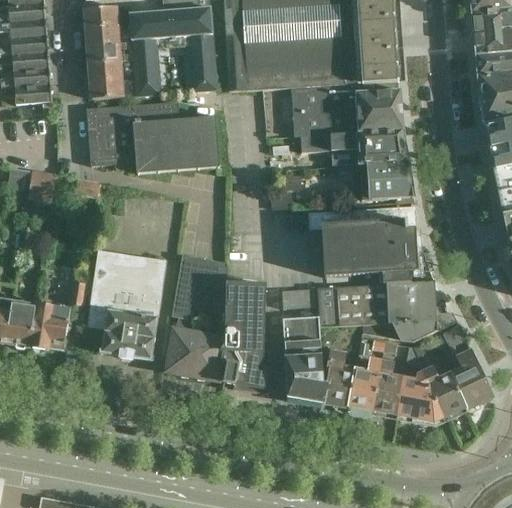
[(163,0),(164,12),(130,14),(136,95),(136,96),(158,94),(158,92),(154,38),(169,37),(170,39),(174,39),(174,36),(190,35),(195,89),(195,91),(201,91),(217,89),(209,0),(163,0)]
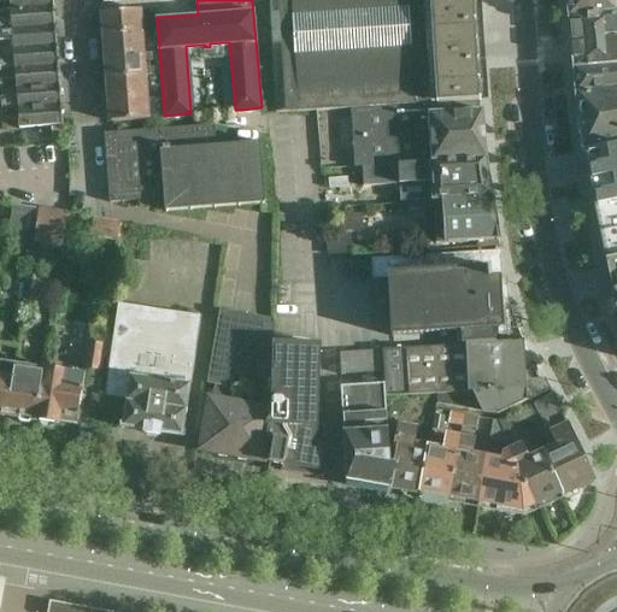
[(269,0),(277,109),(351,104),(442,99),(480,98),(472,0),(269,0)]
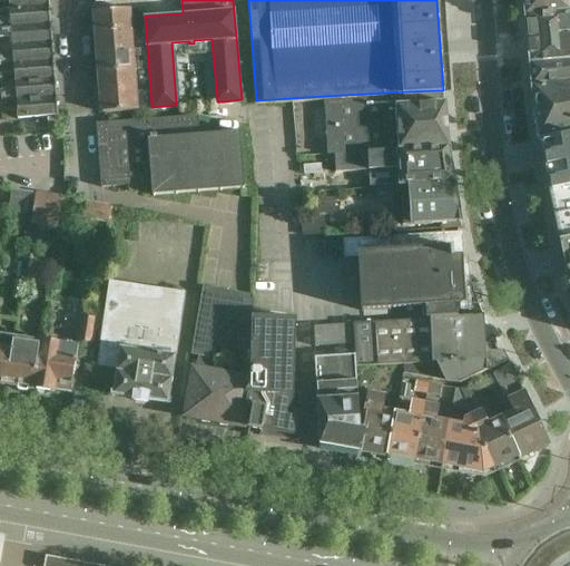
[(526,0),(527,12),(569,8),(569,0),(526,0)]
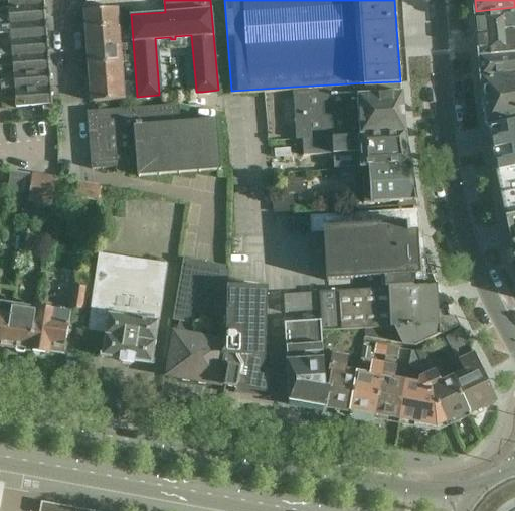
[(0,21),(45,18),(44,7),(44,2),(8,5),(9,12),(0,13),(0,21)]
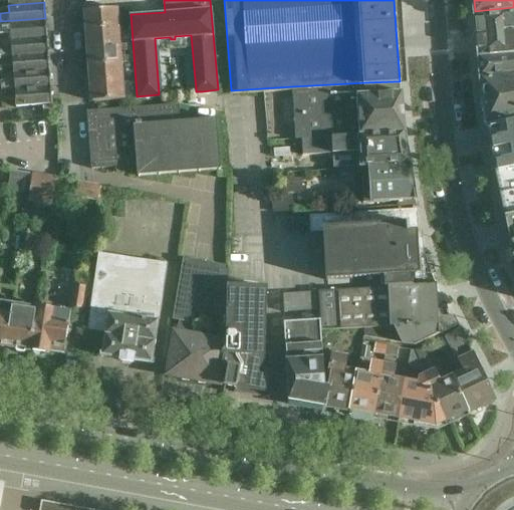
[(84,7),(85,11),(86,26),(116,23),(116,25),(118,24),(117,5),(84,7)]
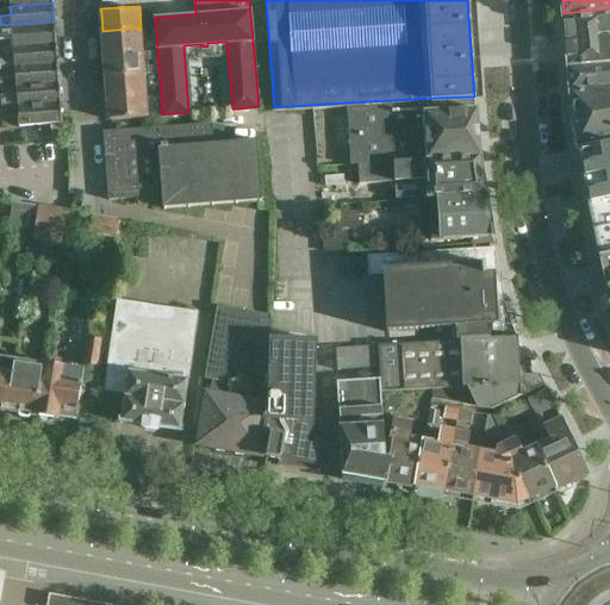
[(609,8),(564,13),(565,33),(565,36),(609,31),(609,8)]
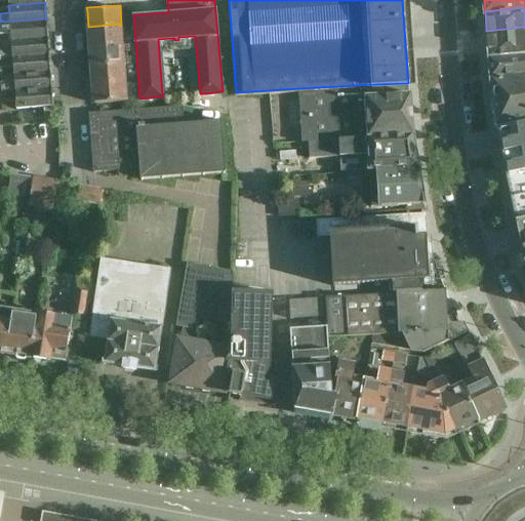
[(47,36),(47,32),(46,18),(0,22),(0,32),(10,31),(11,39),(47,36)]
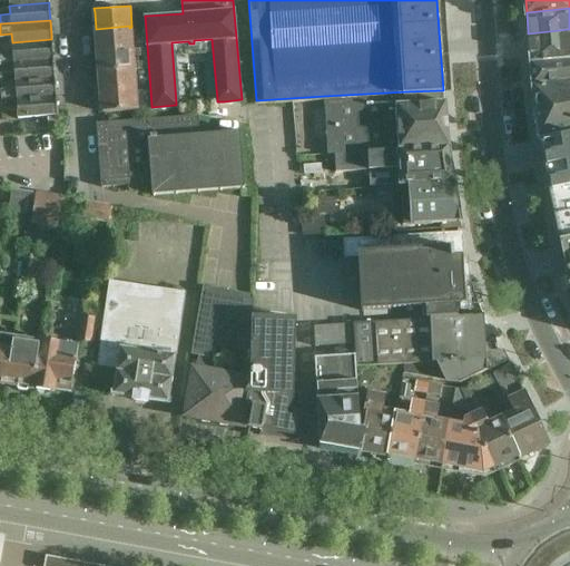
[(96,29),(96,32),(97,49),(131,46),(129,28),(129,26),(96,29)]
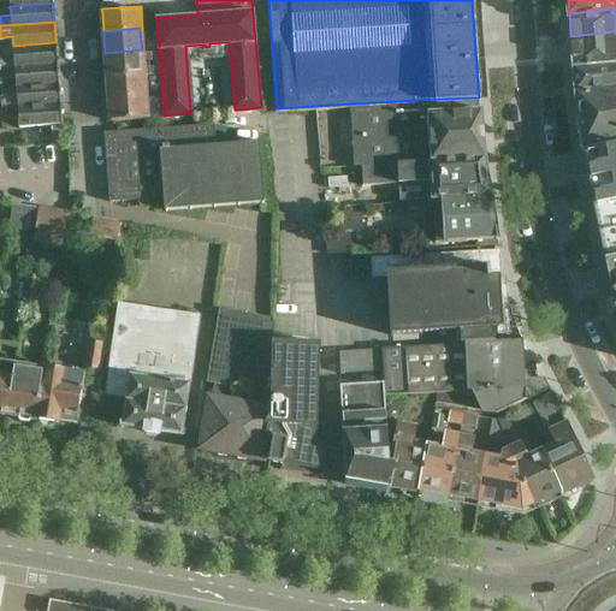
[(615,31),(570,36),(572,36),(574,66),(615,63),(615,31)]
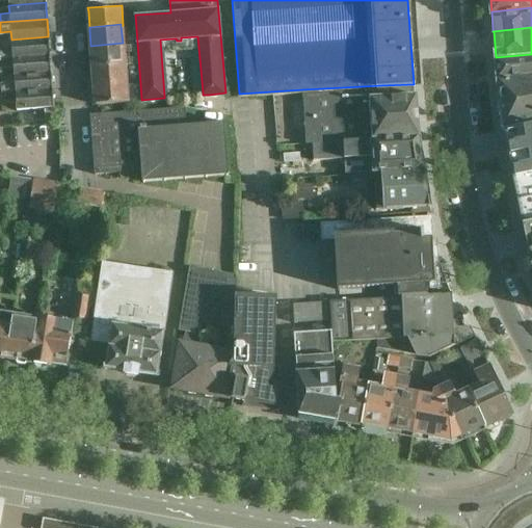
[(0,56),(50,52),(49,49),(48,36),(11,40),(11,47),(0,47),(0,56)]
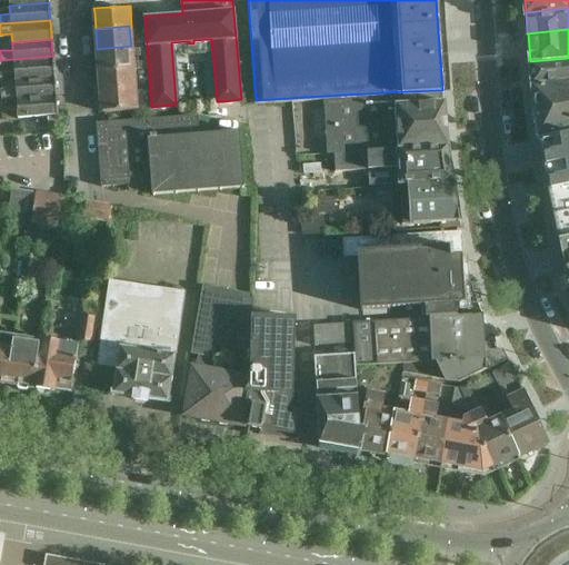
[(97,49),(98,57),(99,69),(132,67),(131,46),(97,49)]
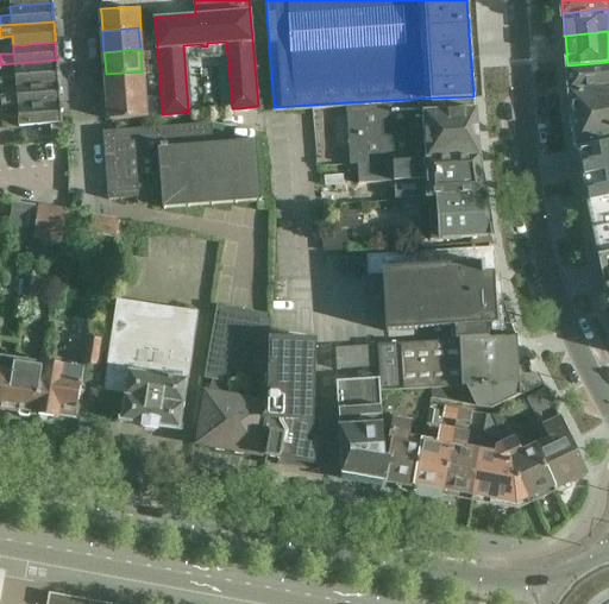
[(58,80),(57,60),(0,64),(0,75),(16,75),(16,83),(58,80)]
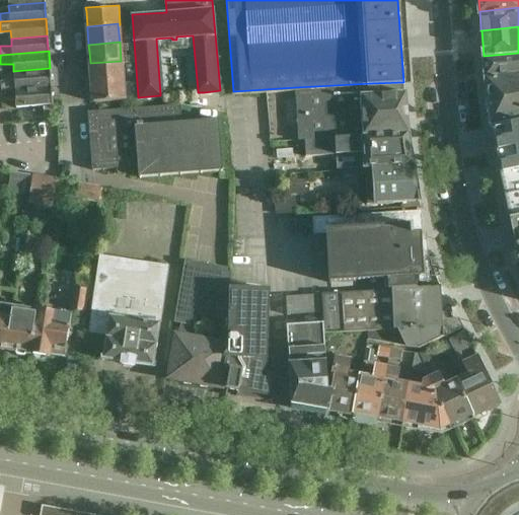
[(518,53),(484,56),(485,76),(518,71),(518,53)]
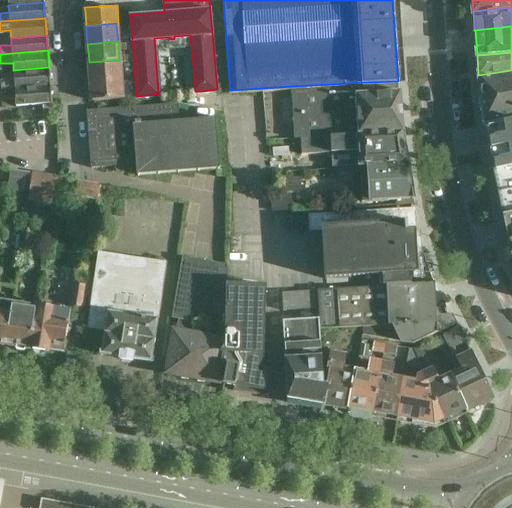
[(121,77),(119,60),(89,62),(90,80),(121,77)]
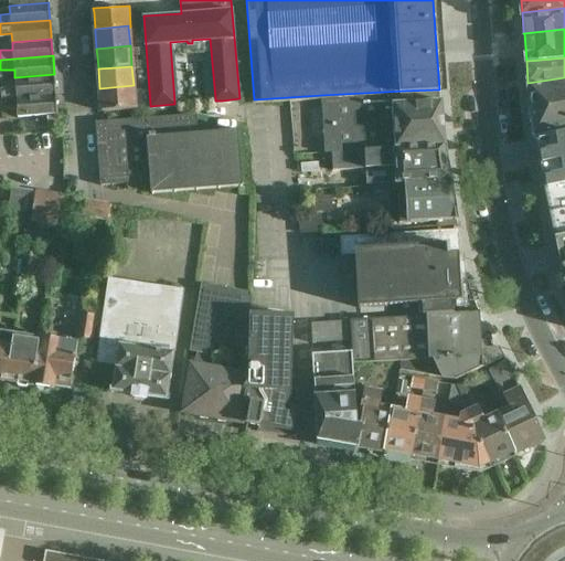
[(55,93),(54,75),(54,74),(14,77),(16,85),(1,86),(2,97),(55,93)]
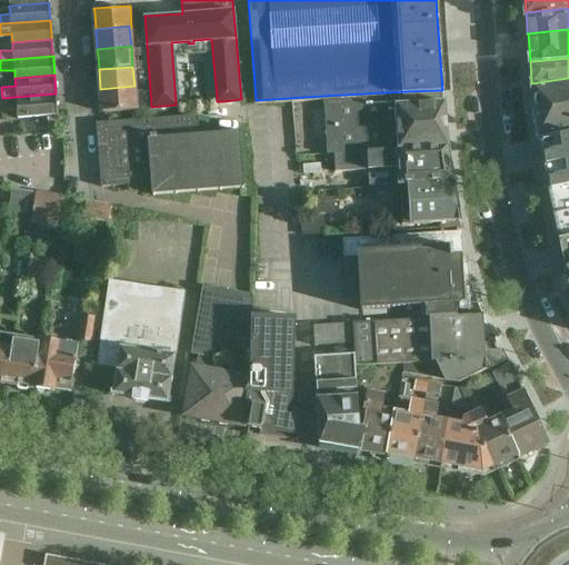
[(568,78),(531,83),(533,110),(568,103),(568,78)]
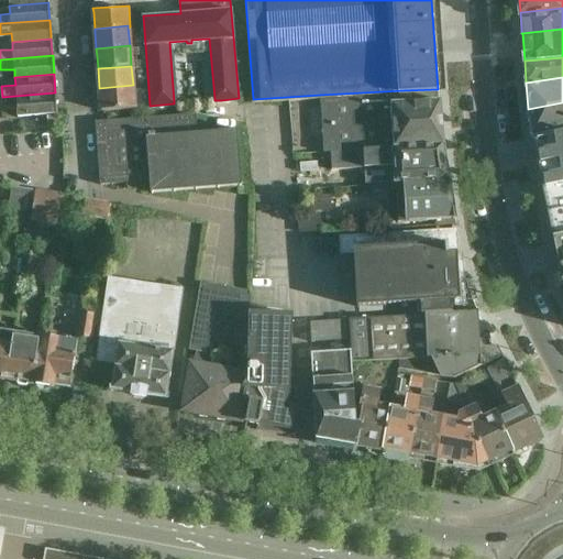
[(99,88),(99,96),(100,108),(134,106),(133,85),(99,88)]
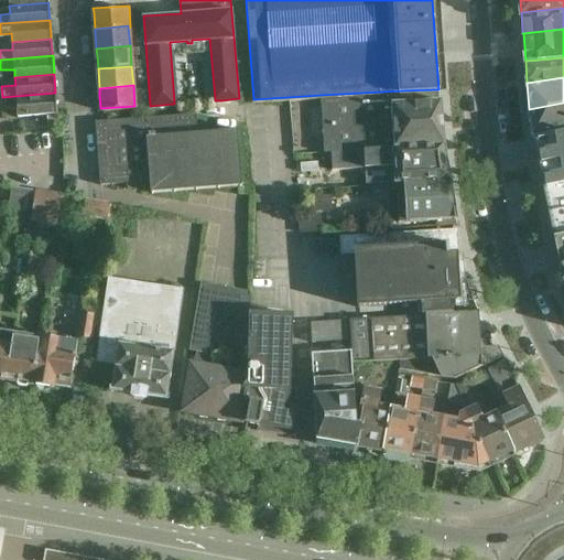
[(404,90),(321,95),(324,150),(331,149),(332,149),(443,142),(440,98),(405,100),(404,90)]
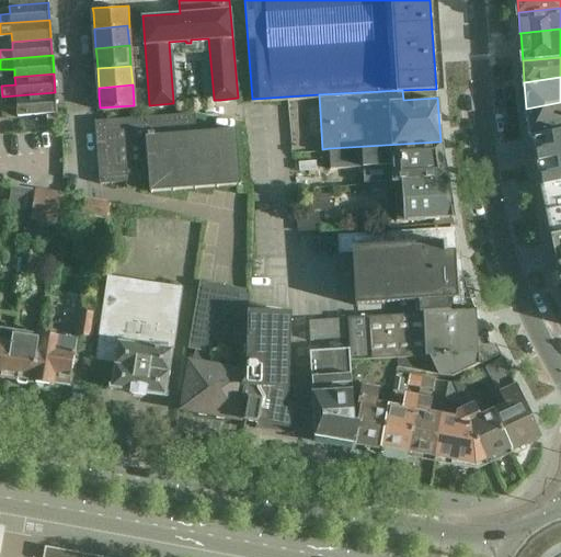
[(57,111),(55,92),(2,97),(2,106),(16,105),(18,113),(57,111)]
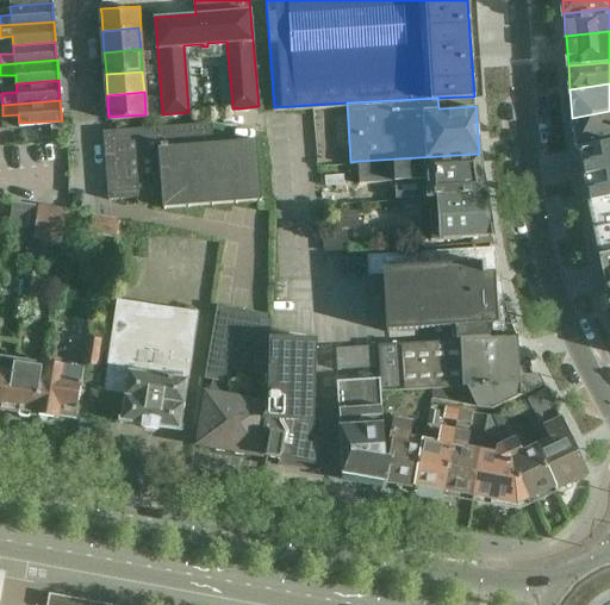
[(609,111),(572,118),(577,148),(609,139),(609,111)]
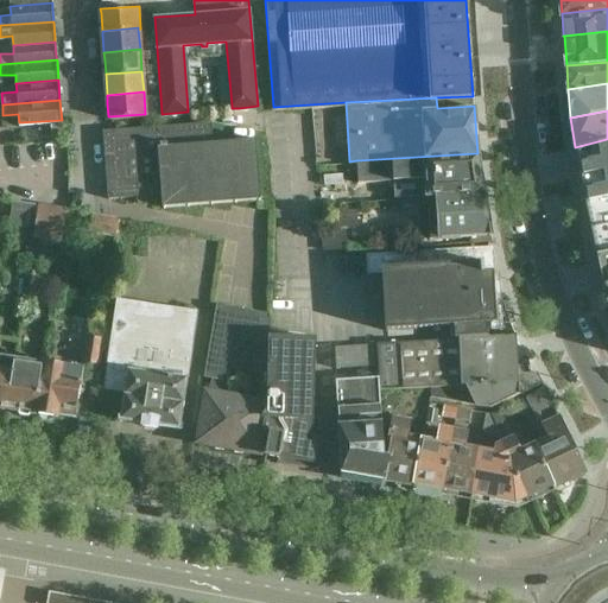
[(261,198),(257,138),(254,138),(254,137),(253,137),(253,138),(232,139),(229,139),(213,141),(211,120),(102,128),(109,197),(162,192),(163,205),(164,205),(164,207),(166,207),(166,205),(188,203),(188,204),(189,204),(189,203),(211,201),(211,202),(213,202),(213,201),(235,198),(235,201),(236,200),(236,198),(259,197),(259,198),(261,198)]
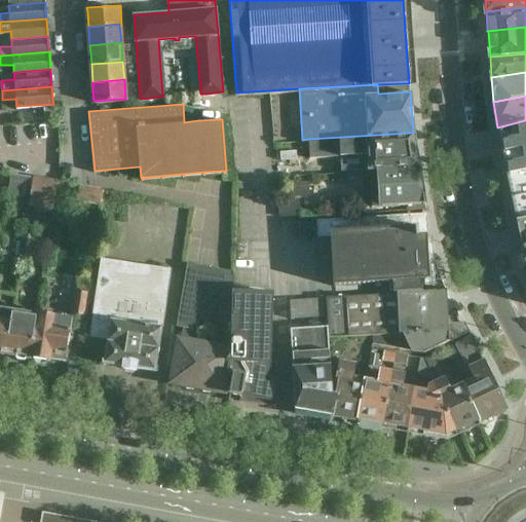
[(525,122),(523,123),(496,129),(497,131),(501,151),(525,146),(525,122)]
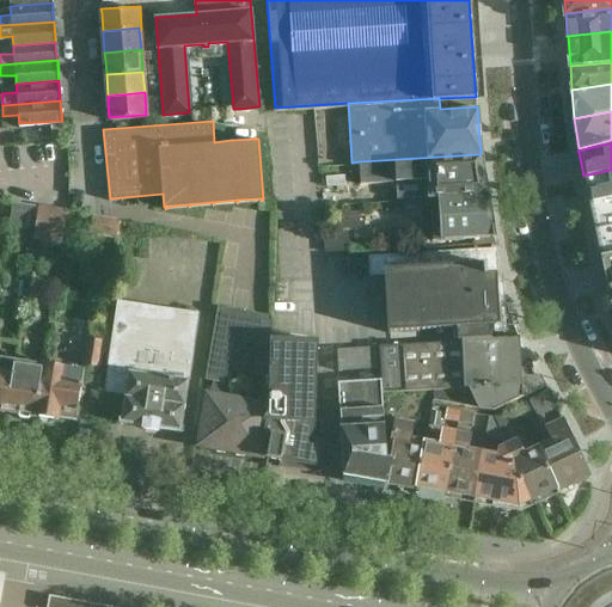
[(481,154),(360,161),(361,181),(397,179),(398,196),(421,196),(429,195),(440,195),(487,192),(481,154)]
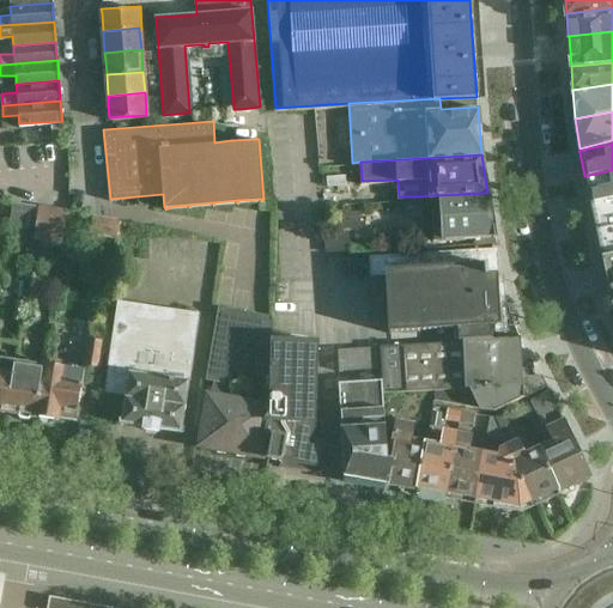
[(612,170),(584,176),(589,202),(612,198),(612,170)]
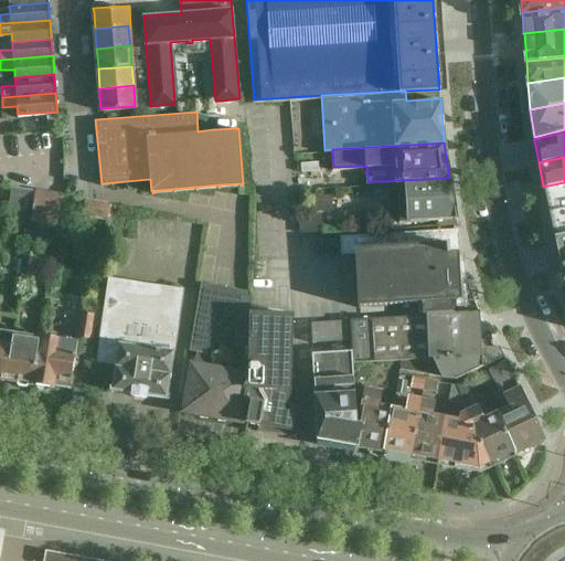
[(391,224),(456,222),(449,178),(406,180),(396,180),(388,181),(391,224)]
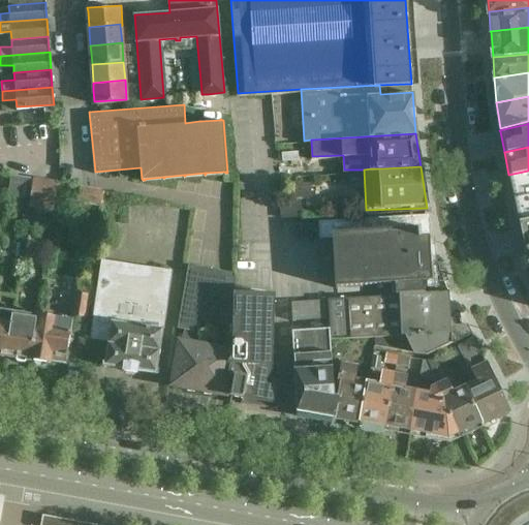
[(528,171),(508,175),(514,197),(528,193),(528,171)]
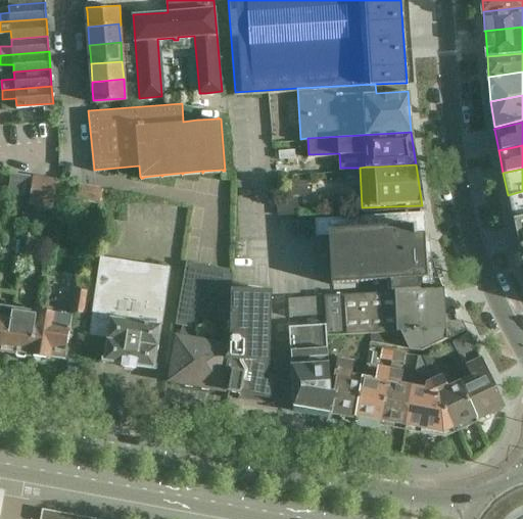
[(29,193),(30,183),(31,184),(33,173),(11,170),(8,190),(29,193)]
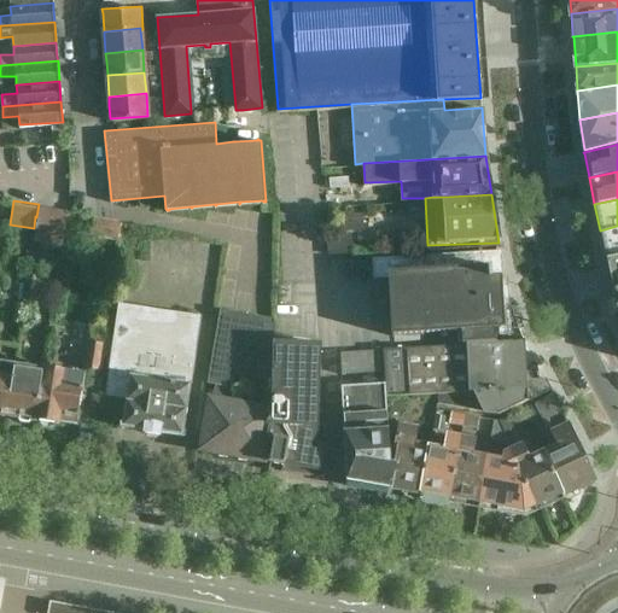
[(64,244),(69,208),(40,204),(40,205),(39,204),(36,217),(38,217),(35,239),(64,244)]
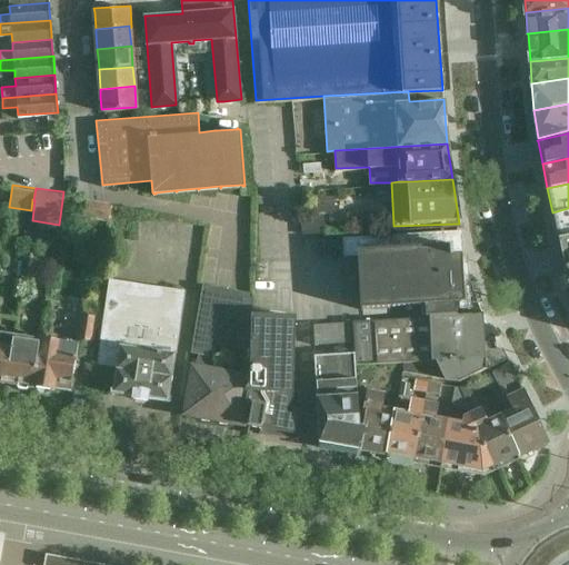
[(85,215),(110,219),(113,201),(88,197),(85,215)]
